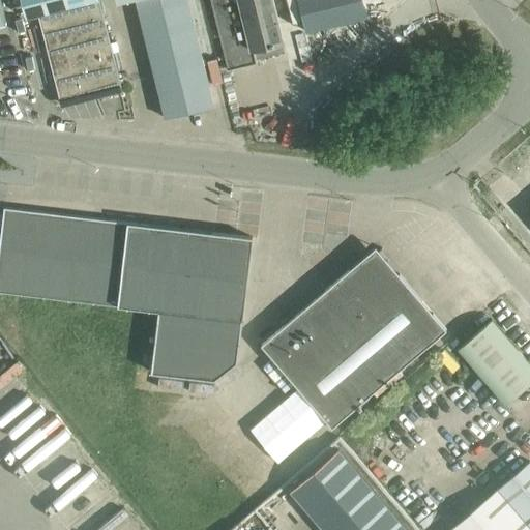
[(38,15),(61,102),(121,88),(98,0),(21,0),(26,18),(38,15)]
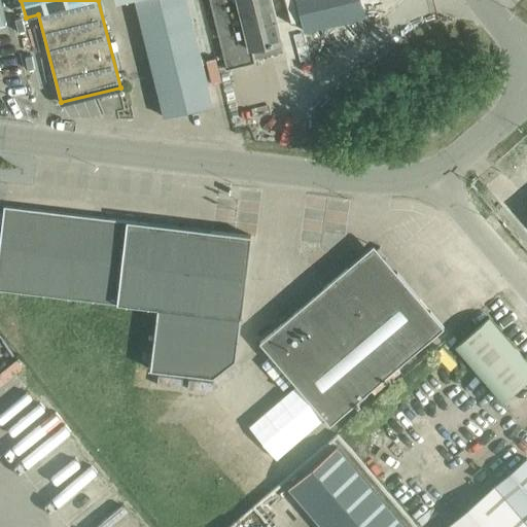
[(115,0),(117,5),(136,1),(165,117),(212,106),(184,0),(115,0)]
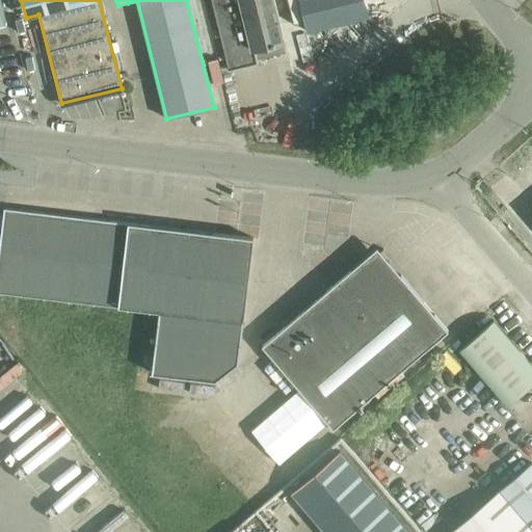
[(210,0),(228,70),(228,71),(256,63),(256,59),(274,55),(285,53),(271,0),(210,0)]
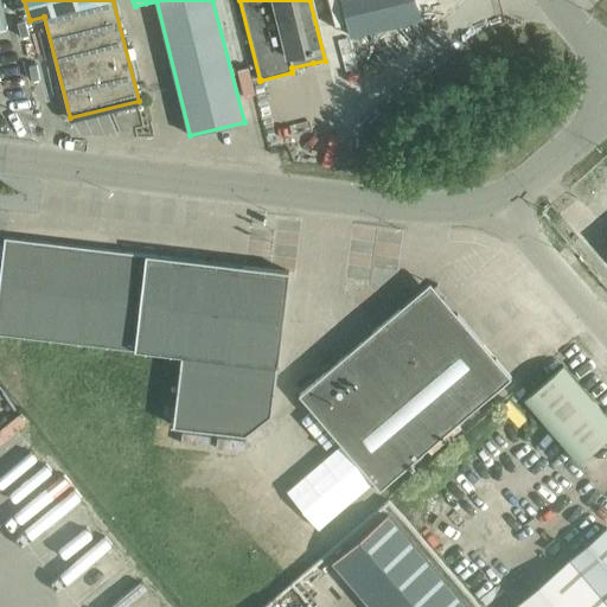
[(340,0),(350,37),(421,19),(415,0),(340,0)]
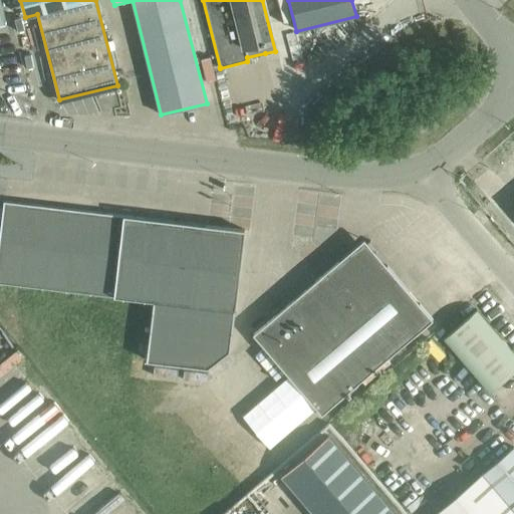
[(0,236),(0,283),(155,302),(148,361),(208,368),(230,351),(244,231),(4,202),(0,236)]
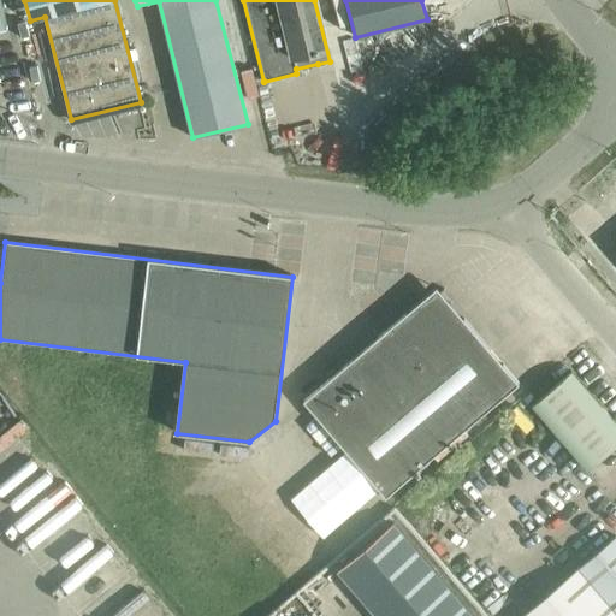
[(304,401),(318,416),(306,427),(324,449),(337,439),(386,497),(519,384),(463,320),(458,324),(436,297),(410,318),(407,314),(304,401)]
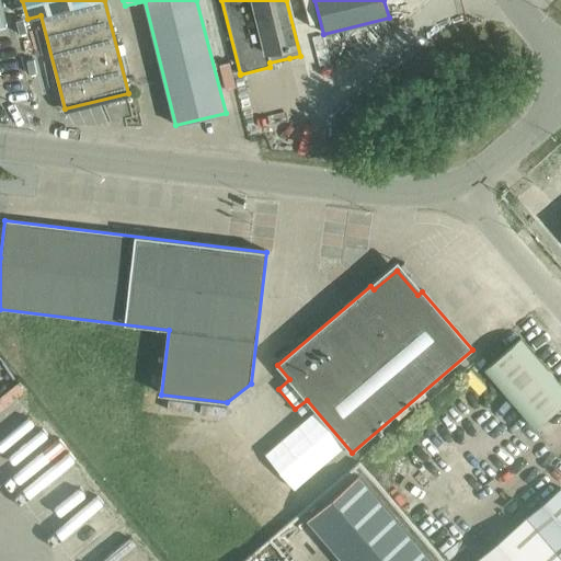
[(484,370),(535,428),(560,405),(560,386),(521,339),(484,370)]
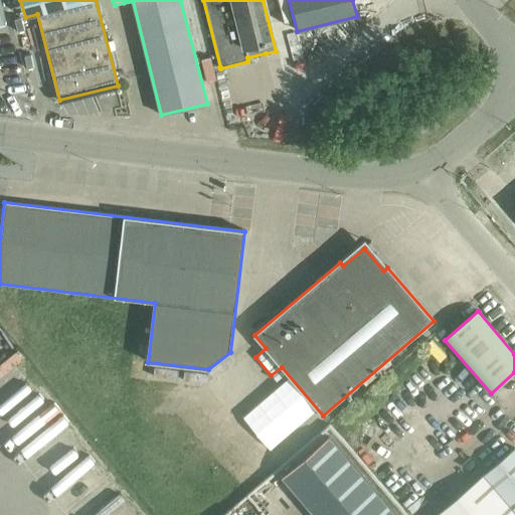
[(0,377),(30,360),(23,349),(0,362),(0,377)]
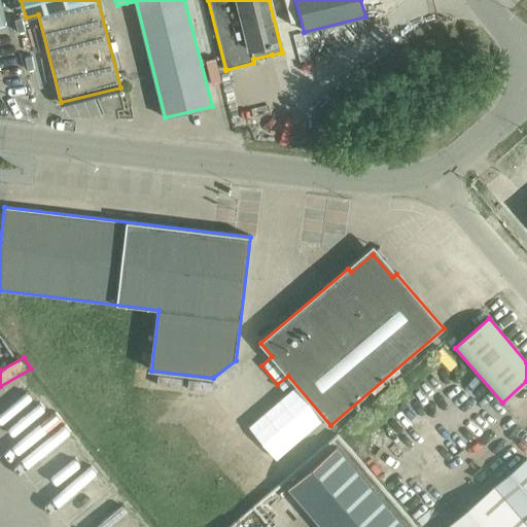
[(405,526),(337,447),(289,488),(322,526),(405,526)]
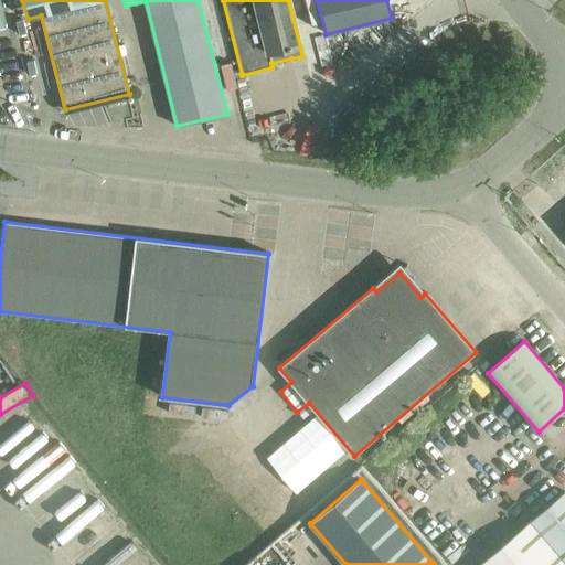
[(531,521),(479,564),(564,564),(564,492),(531,521)]
